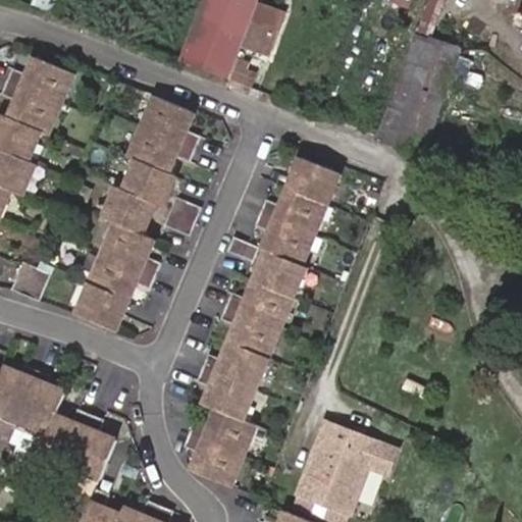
[(33,0),(32,5),(69,19),(73,6),(55,0),(33,0)]
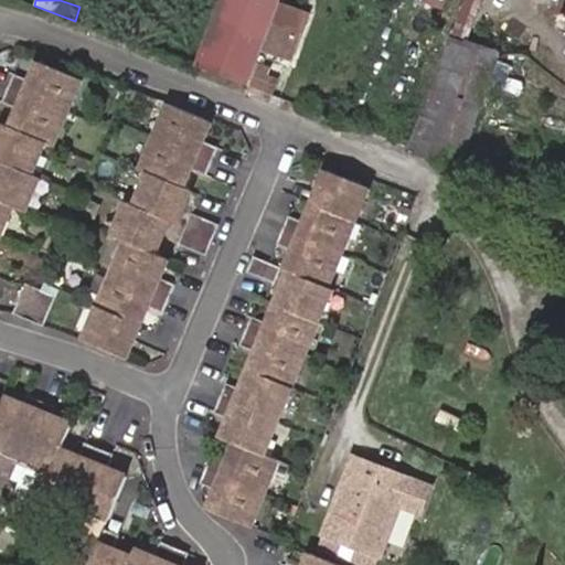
[(280,0),(222,0),(196,66),(248,86),(259,56),(263,49),(279,4),(280,0)]
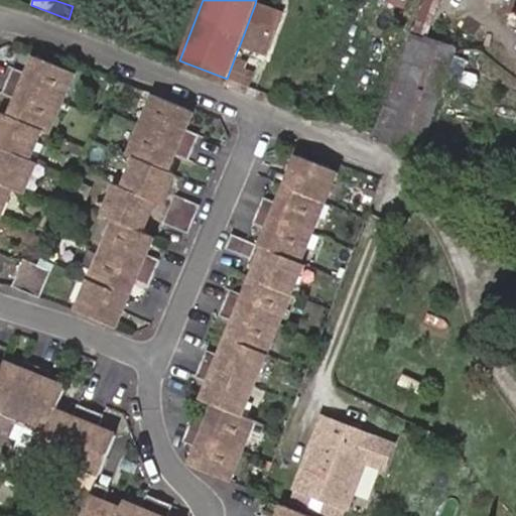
[(424,0),(412,34),(427,39),(427,37),(440,0),(424,0)]
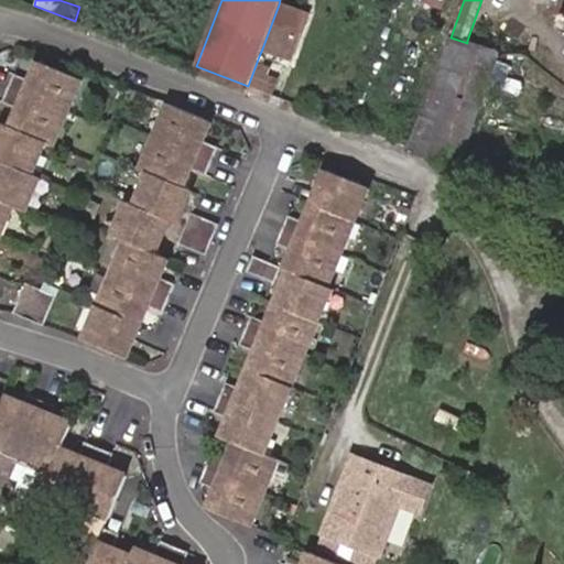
[(279,4),(262,49),(291,60),(307,14),(279,4)]
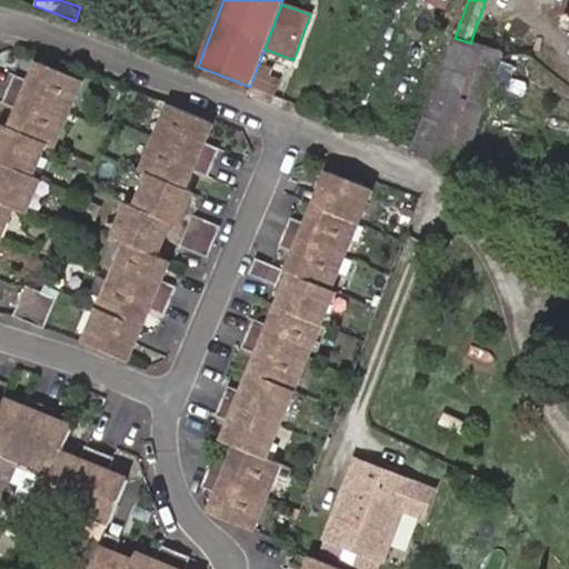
[(460,171),(468,148),(500,61),(502,52),(471,41),(471,43),(455,38),(421,130),(415,149),(412,155),(435,162),(460,171)]
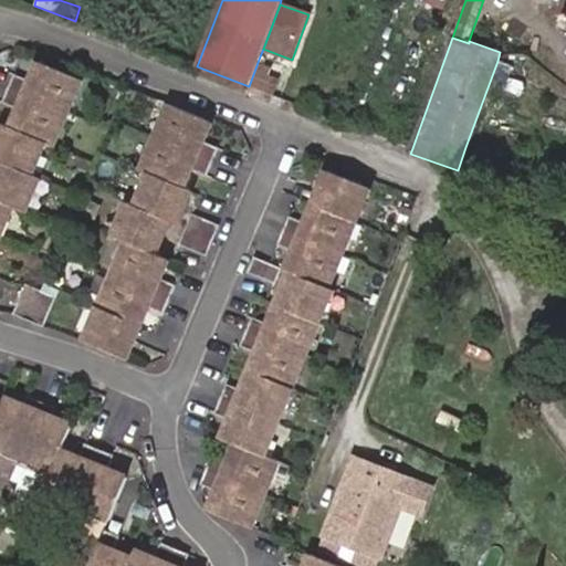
[(500,52),(498,61),(500,62),(516,67),(522,51),(503,44),(500,52)]
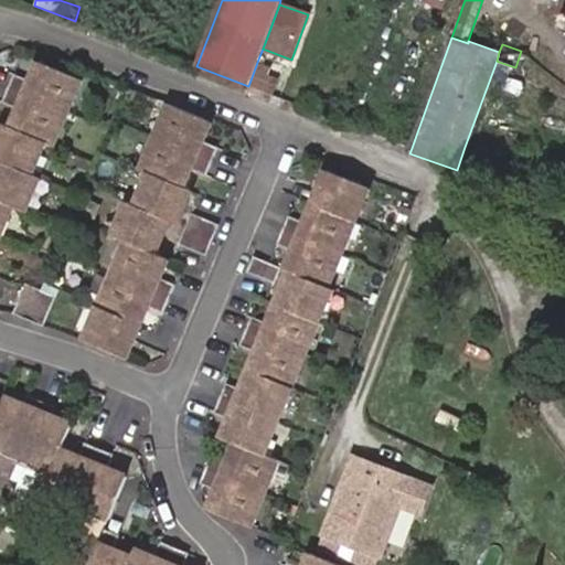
[(259,56),(248,86),(272,94),(283,65),(259,56)]
